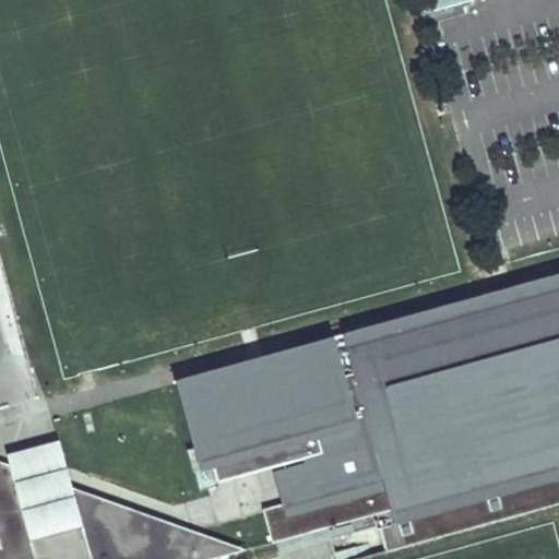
[(426,0),(430,13),(473,1),(472,0),(426,0)]
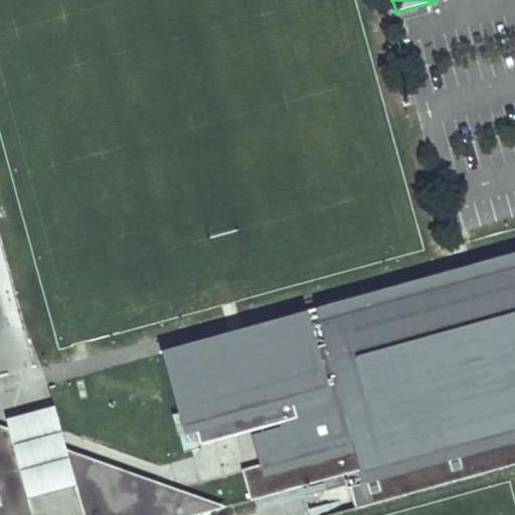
[(514,442),(514,251),(161,350),(184,433),(195,431),(200,447),(249,436),(259,465),(242,469),(249,499),(360,469),(365,484),(514,442)]
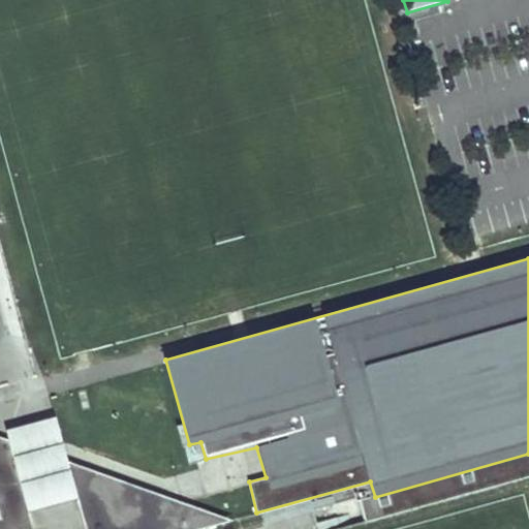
[(8,440),(28,512),(76,499),(66,461),(55,416),(5,430),(8,440)]
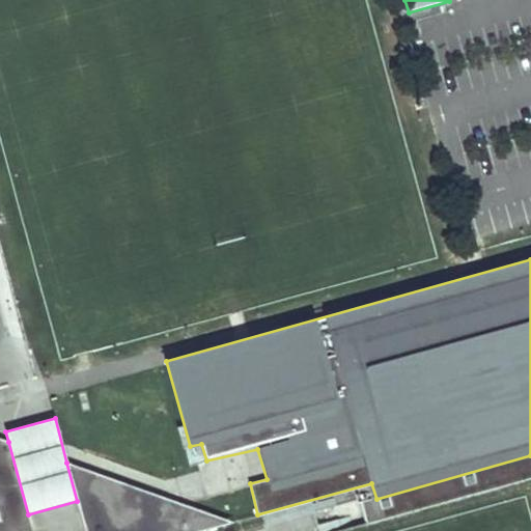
[(0,530),(32,530),(28,514),(8,442),(0,439),(0,530)]
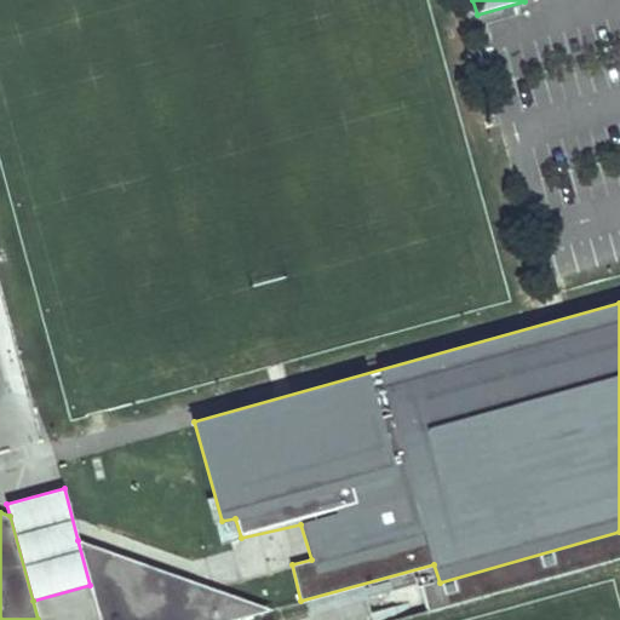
[(149,566),(78,540),(90,585),(99,619),(235,619),(265,612),(191,585),(187,596),(171,590),(167,577),(148,569),(149,566)]
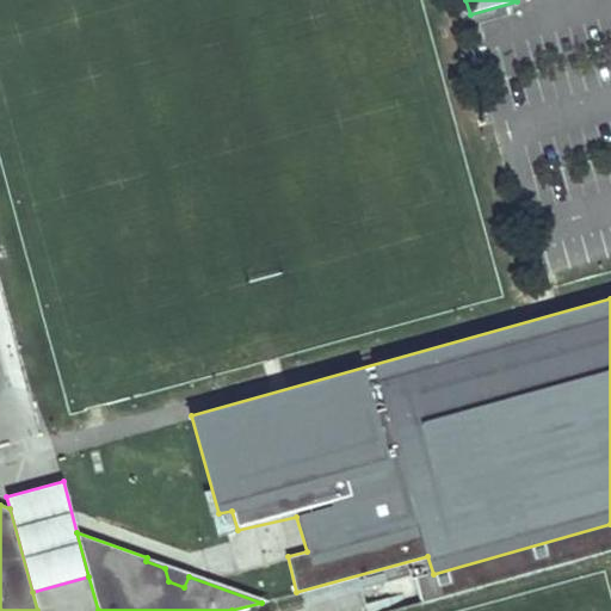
[(269,602),(147,557),(146,561),(165,568),(168,581),(184,587),(189,576),(261,603),(269,602)]
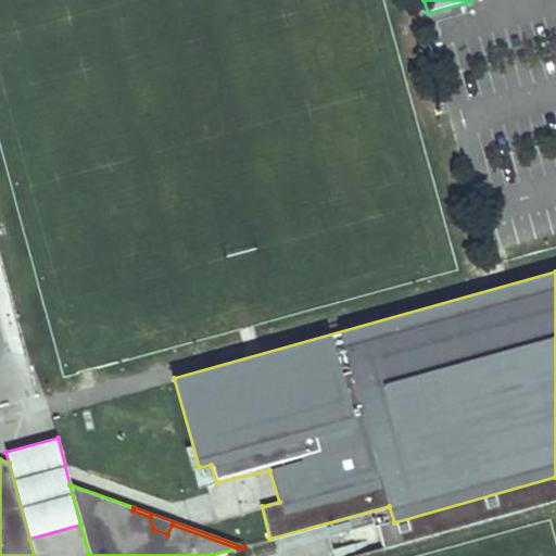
[(286,555),(325,555),(335,552),(326,535),(286,555)]
